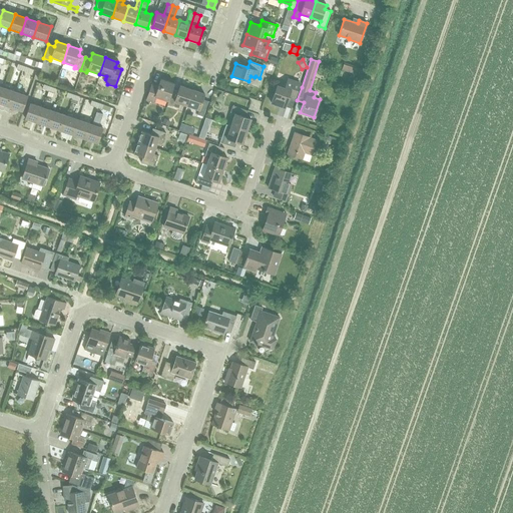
[(361,76),(363,69),(344,62),(341,69),(361,76)]
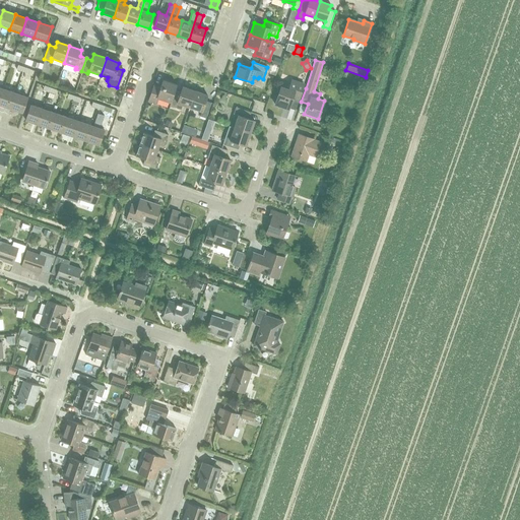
[(170,103),(174,90),(176,84),(163,80),(158,90),(151,88),(147,102),(155,105),(157,99),(170,103)]
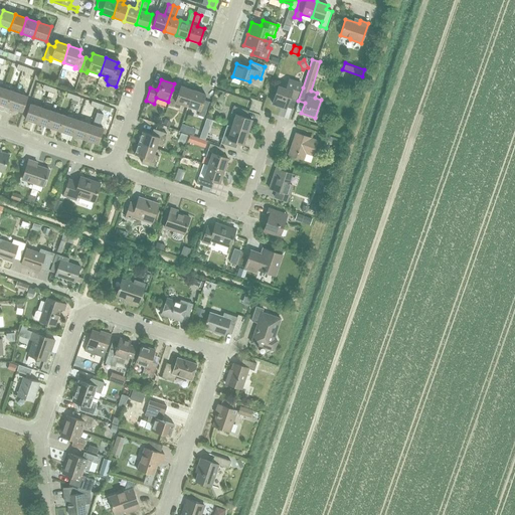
[(296,98),(301,83),(289,79),(288,84),(286,83),(284,89),(278,87),(272,104),(286,108),(290,96),(296,98)]
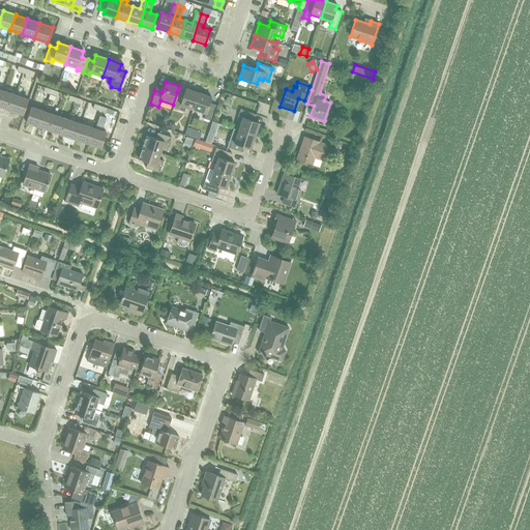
[(177,92),(173,105),(172,108),(183,112),(185,108),(193,110),(198,93),(185,88),(183,94),(177,92)]
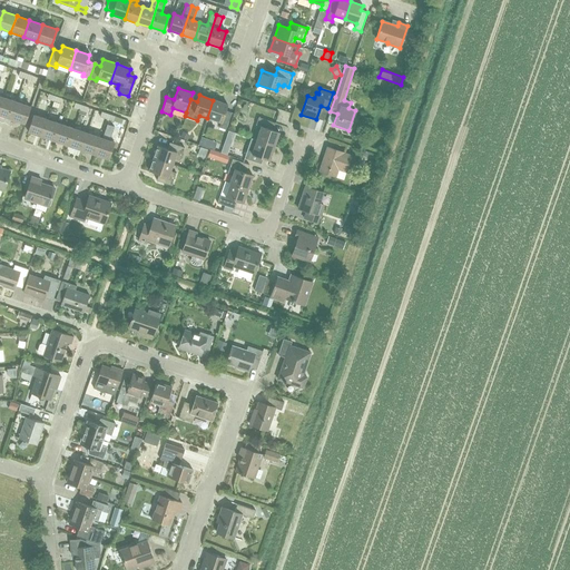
[(16,102),(2,98),(0,104),(0,116),(10,119),(16,102)]
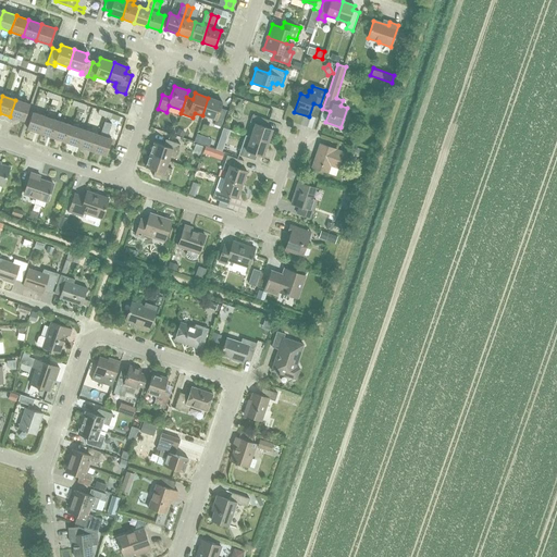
[(222,102),(208,98),(202,115),(215,120),(213,125),(220,127),(225,110),(220,109),(222,102)]
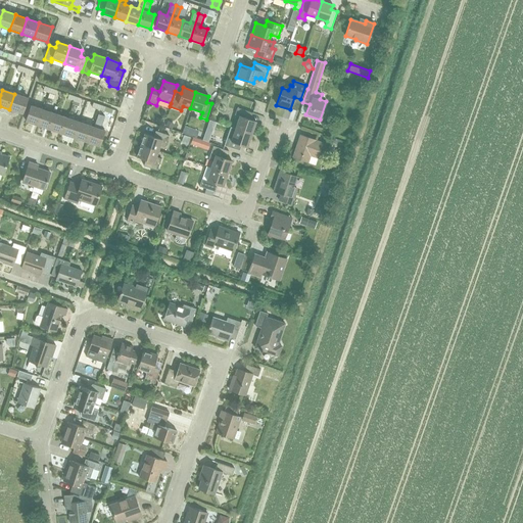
[(14,94),(9,109),(21,114),(27,98),(14,94)]
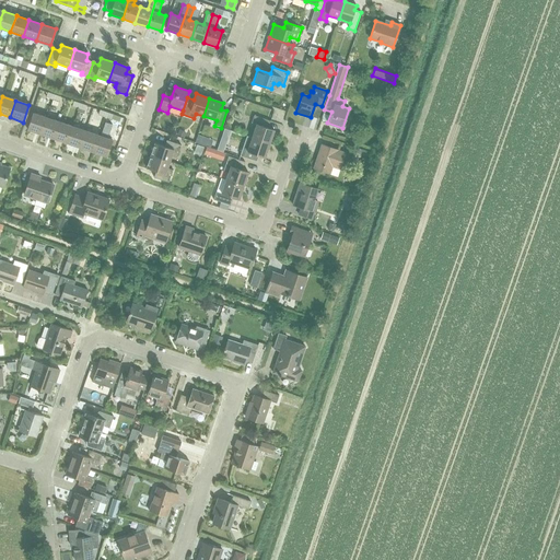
[(41,135),(46,117),(33,113),(26,130),(41,135)]
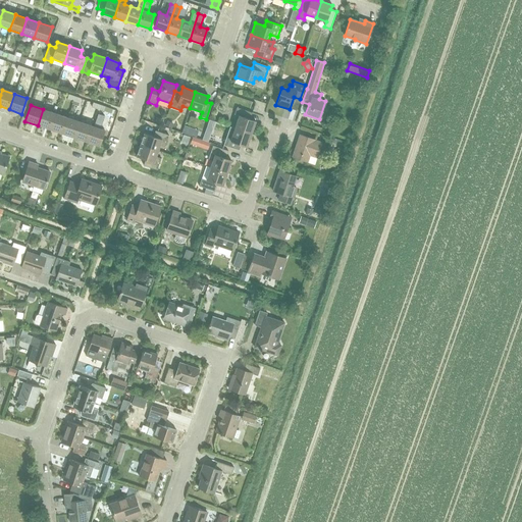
[(237,107),(229,127),(233,128),(251,135),(255,121),(250,119),(252,112),(237,107)]
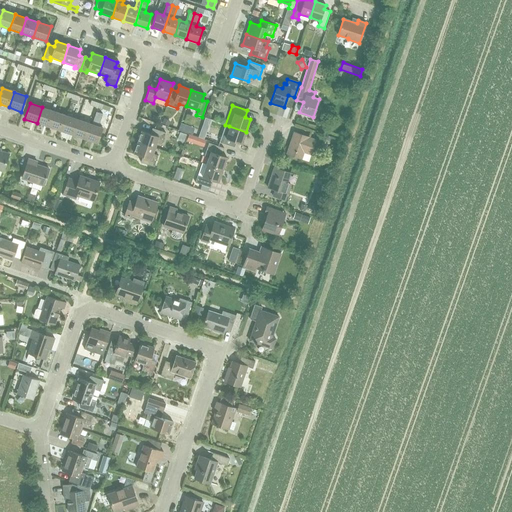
[(54,111),(42,107),(37,123),(48,127),(54,111)]
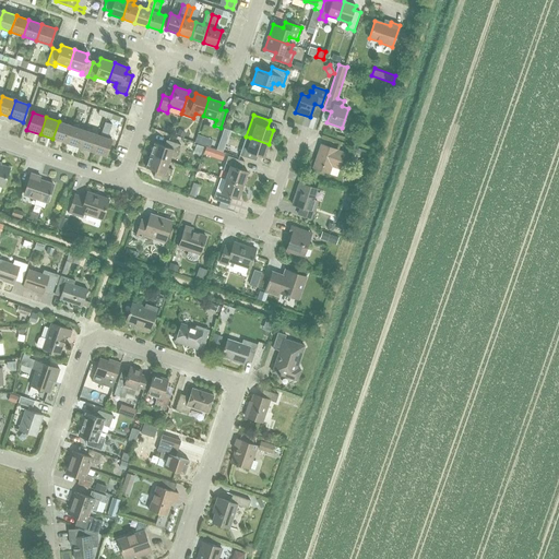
[(72,126),(59,121),(52,139),(66,143),(72,126)]
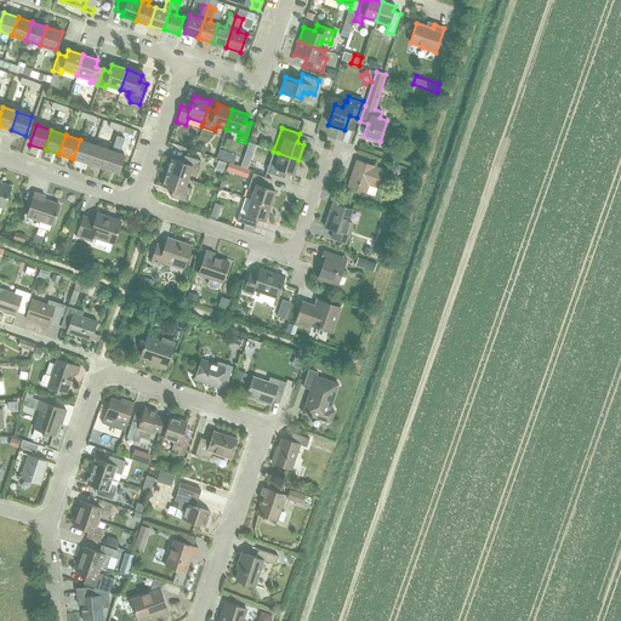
[(80,140),(73,159),(87,164),(95,146),(80,140)]
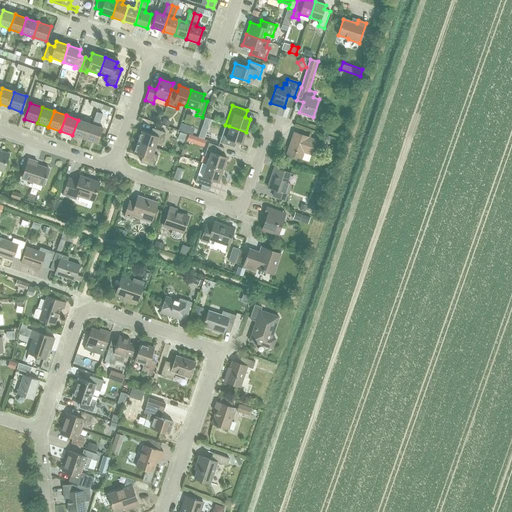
[(78,120),(72,135),(84,139),(89,124),(78,120)]
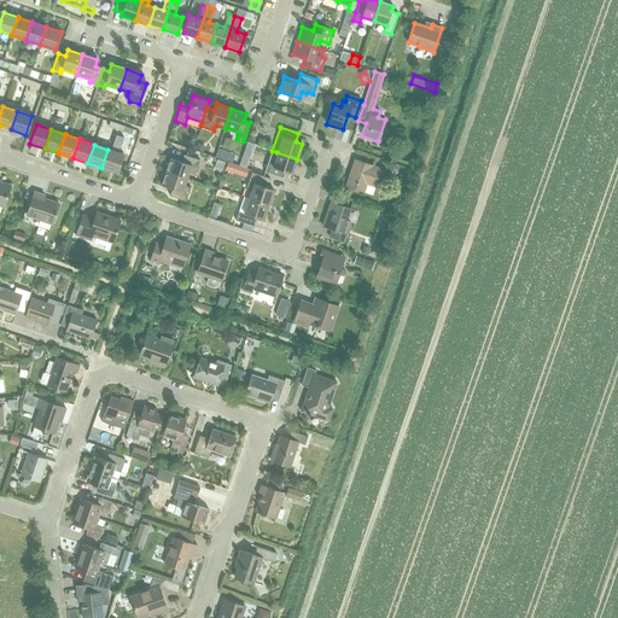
[(108,150),(101,168),(117,174),(123,155),(108,150)]
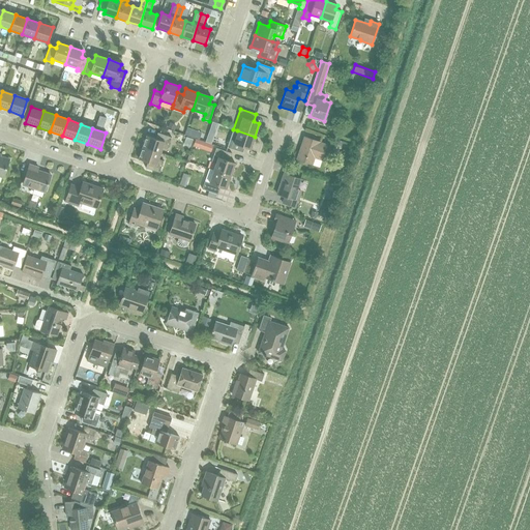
[(233,129),(227,147),(242,152),(244,147),(251,149),(255,137),(237,130),(233,129)]
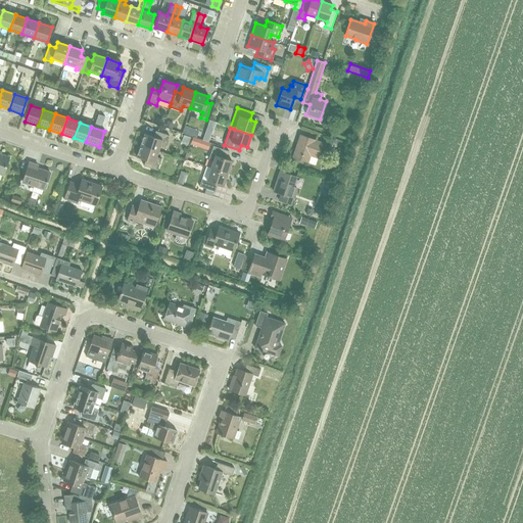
[(191,129),(189,135),(196,137),(198,131),(191,129)]
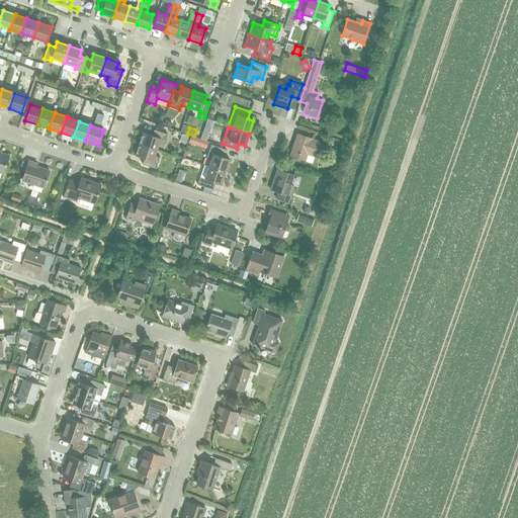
[(143,133),(140,144),(157,150),(159,144),(163,146),(167,134),(154,130),(152,136),(143,133)]
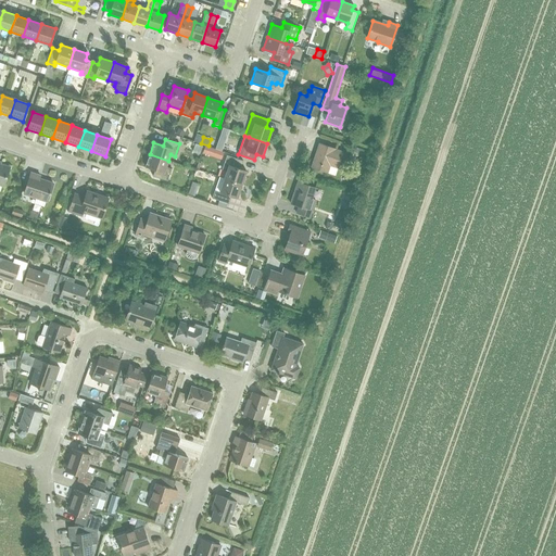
[(338,168),(343,152),(336,149),(319,142),(311,167),(327,173),(330,165),(338,168)]
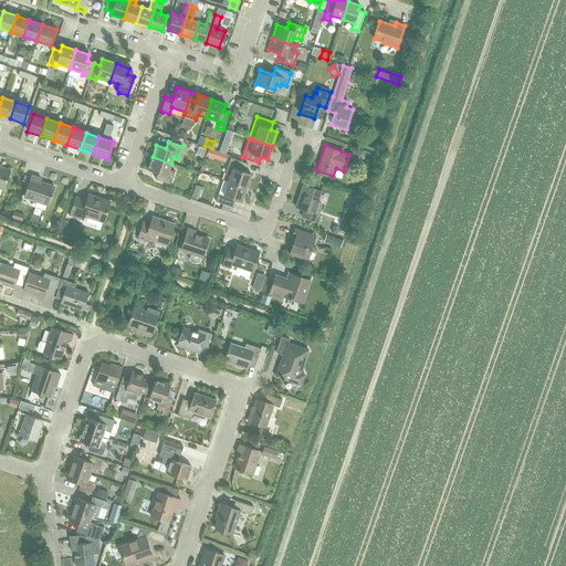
[(208,148),(206,156),(215,159),(224,163),(227,155),(220,153),(219,152),(218,152),(208,148)]
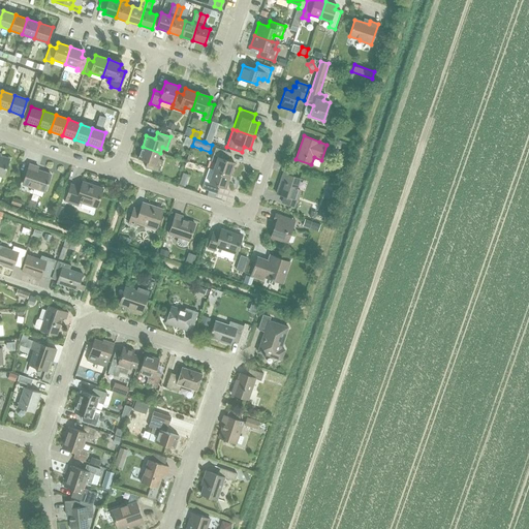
[(160,153),(143,147),(138,158),(147,161),(145,167),(159,172),(163,160),(158,158),(160,153)]
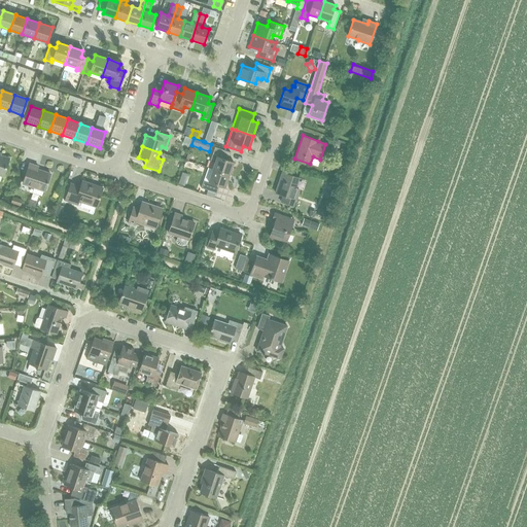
[(215,147),(212,154),(210,161),(214,162),(212,170),(229,175),(234,162),(227,160),(230,152),(215,147)]
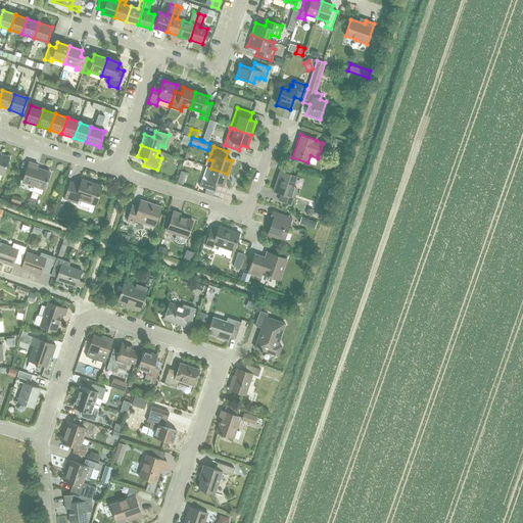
[(335,148),(333,154),(343,157),(346,150),(339,147),(338,149),(335,148)]
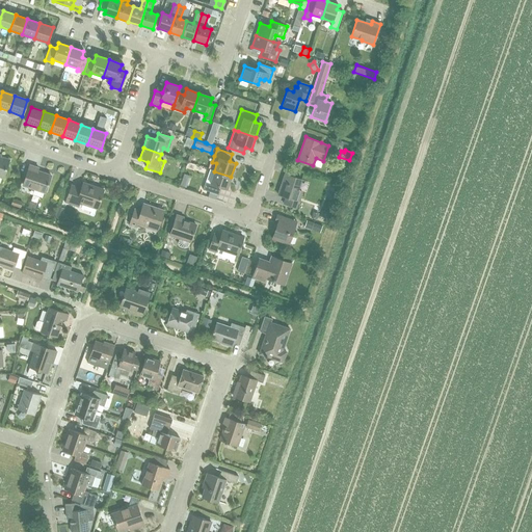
[(0,177),(3,178),(9,160),(0,156),(0,177)]
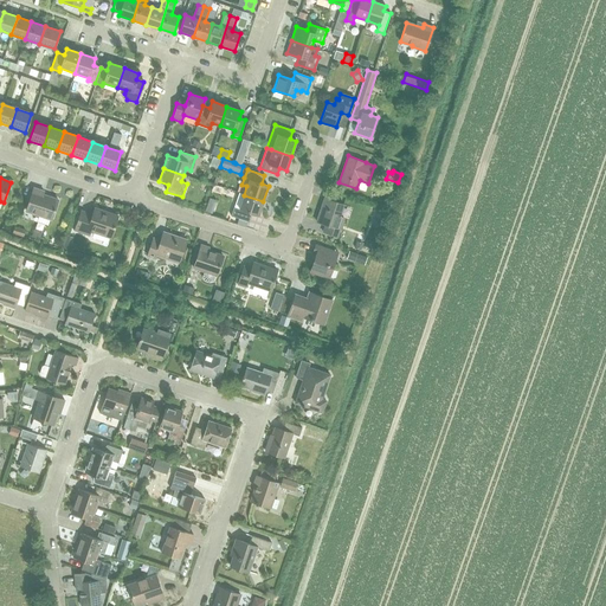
[(52,219),(58,200),(43,195),(44,191),(33,187),(26,211),(52,219)]
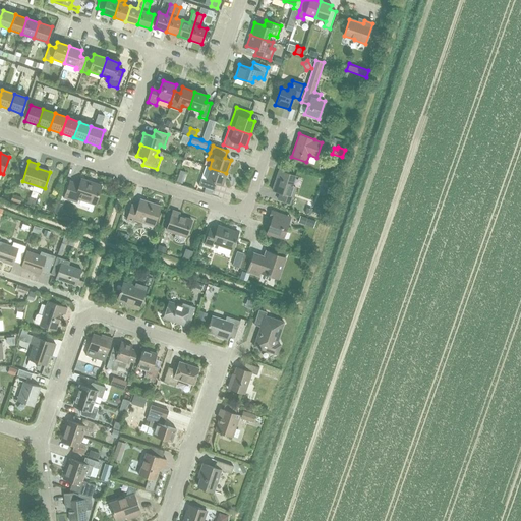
[(216,183),(222,185),(226,173),(210,168),(205,166),(198,185),(206,187),(214,190),(216,183)]
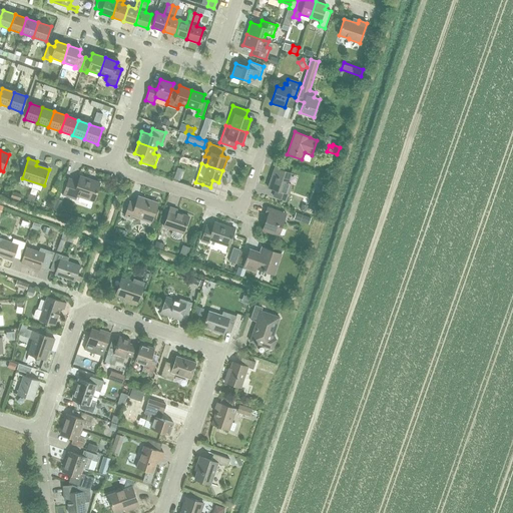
[(286,200),(291,184),(288,183),(291,173),(275,167),(268,187),(276,190),(274,196),(286,200)]
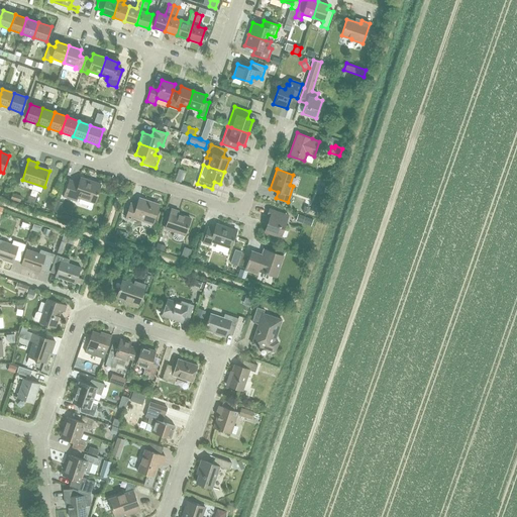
[(95,203),(101,185),(81,178),(79,184),(69,180),(64,196),(76,201),(78,197),(95,203)]
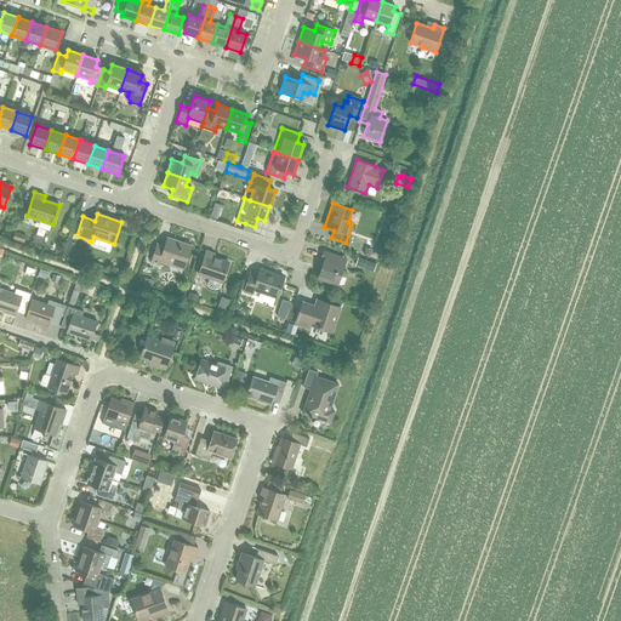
[(386,215),(383,222),(391,226),(393,218),(386,215)]
